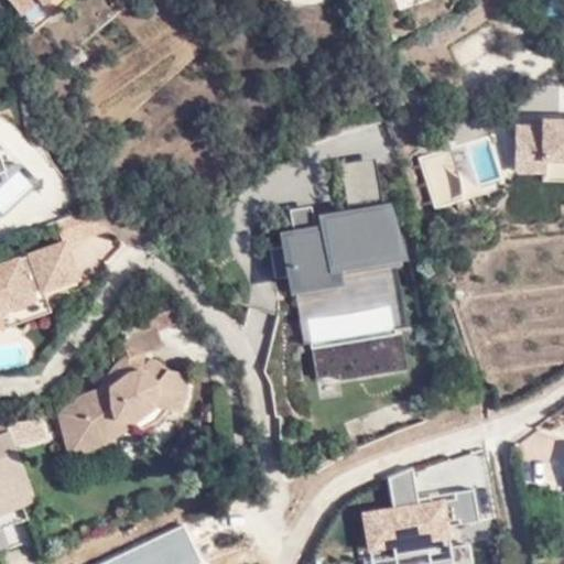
[(11,0),(23,14),(41,0),(11,0)]
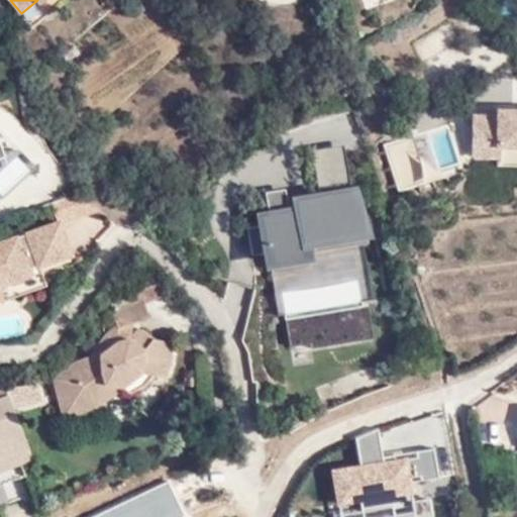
[(327,17),(323,4),(311,8),(315,20),(327,17)]
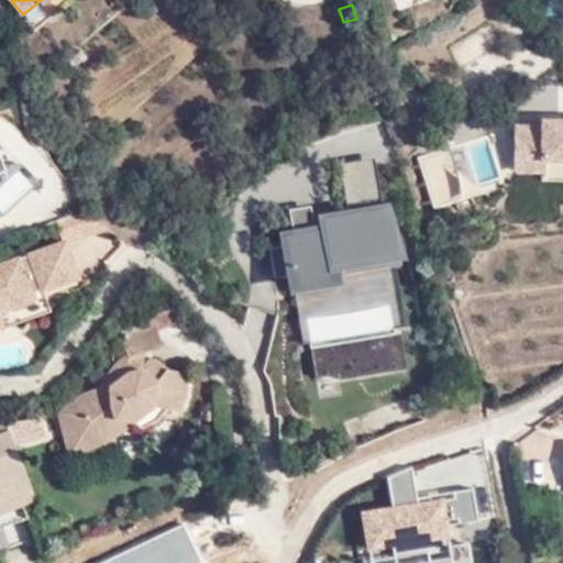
[(474,58),(496,45),(485,24),(463,37),(474,58)]
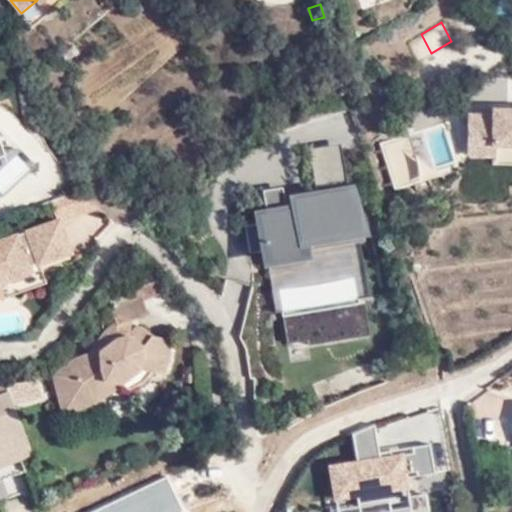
[(215,43),(209,30),(196,38),(202,50),(215,43)]
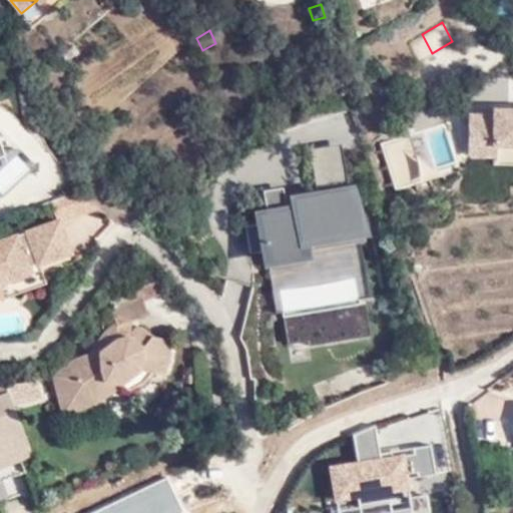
[(512,144),(512,110),(495,111),(495,145),(512,144)]
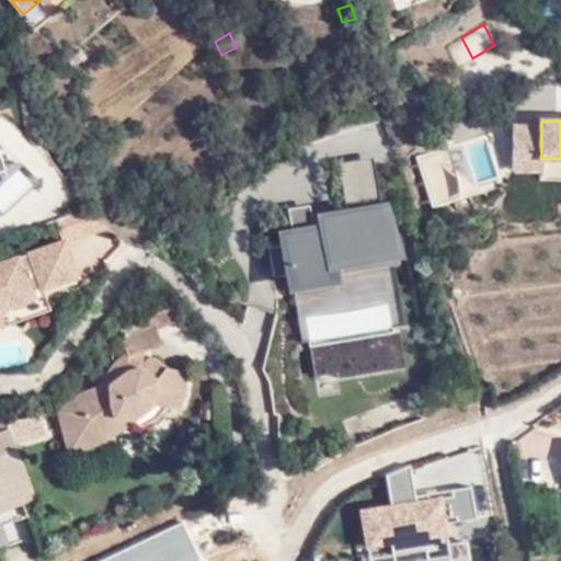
[(541,159),(541,122),(513,122),(513,171),(541,171),(541,159)]
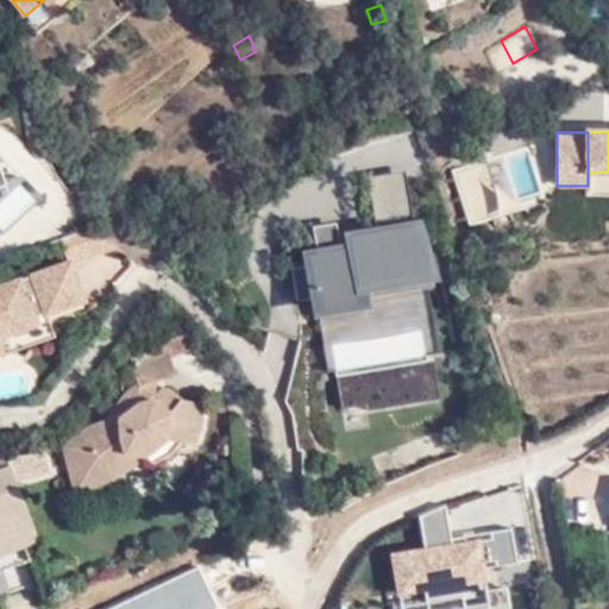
[(537,144),(452,168),(469,225),(553,201),(537,144)]
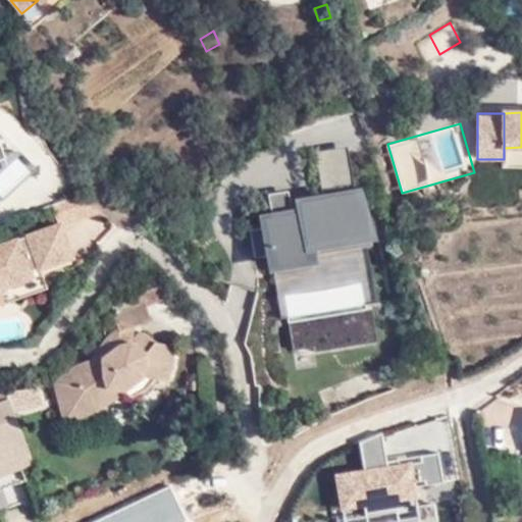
[(352,148),(319,150),(322,192),(355,190),(352,148)]
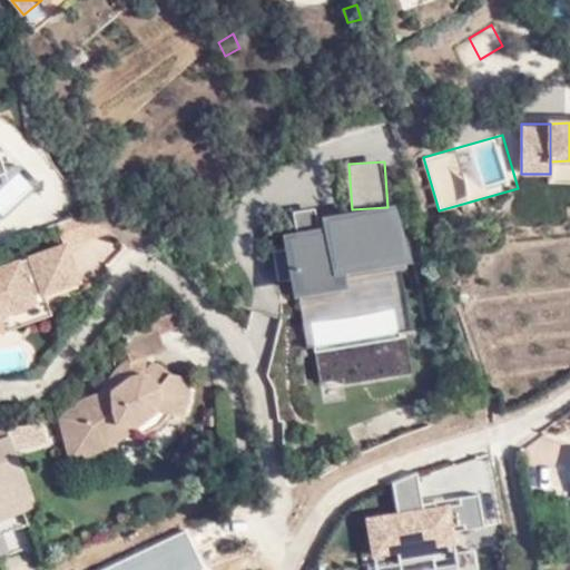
[(404,261),(395,208),(326,220),(328,229),(286,236),(296,294),(345,285),(343,271),(404,261)]
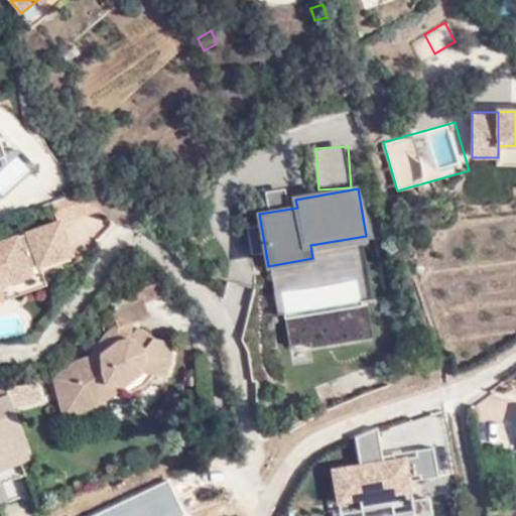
[(60,220),(0,240),(0,283),(30,273),(28,268),(38,265),(73,253),(60,220)]
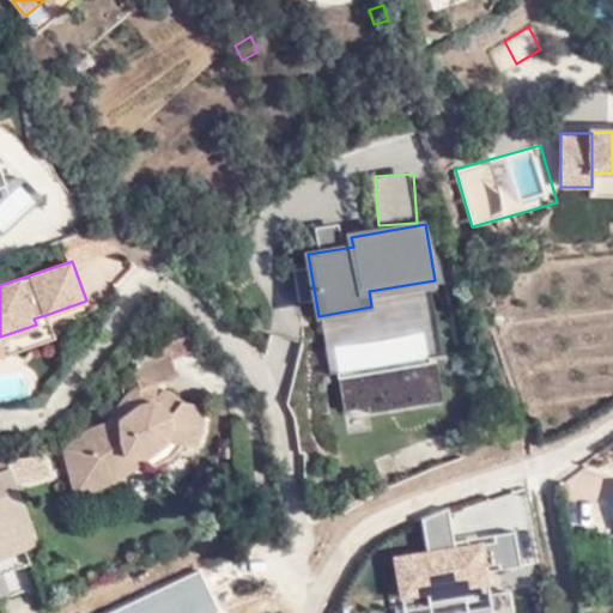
[(0,337),(0,353),(53,337),(46,315),(34,319),(36,325),(0,337)]
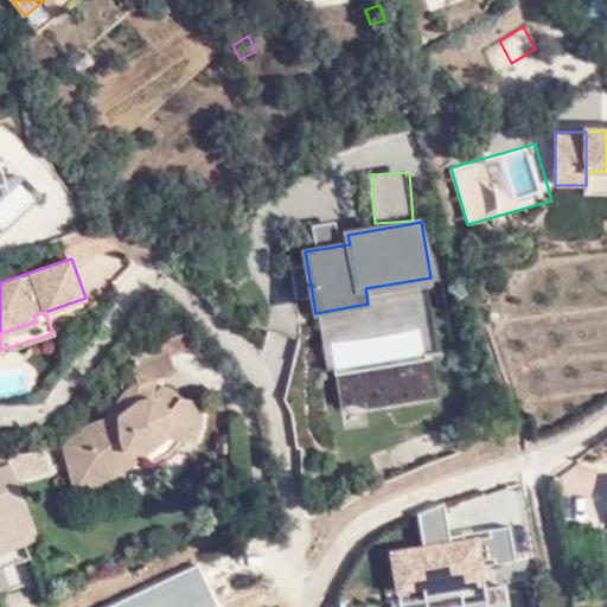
[(177,317),(199,343),(202,342),(189,312),(177,317)]
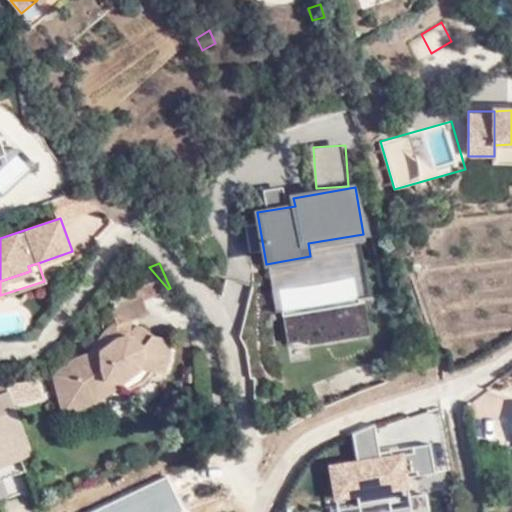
[(145,298),(168,289),(149,267),(135,273),(143,295),(145,295),(145,298)]
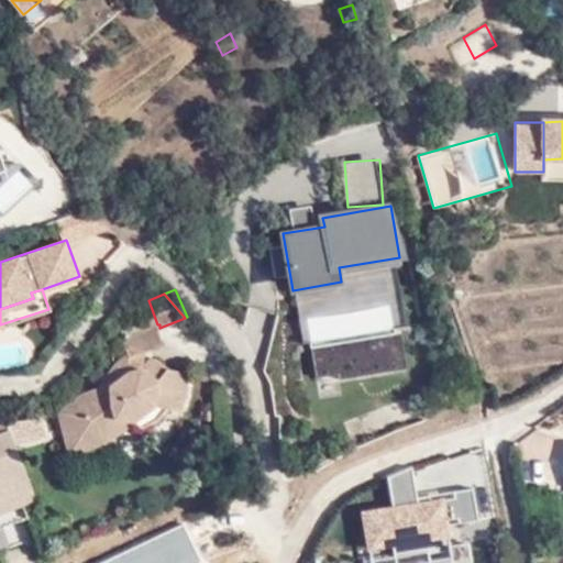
[(159,324),(157,324),(124,330),(127,351),(130,351),(150,348),(163,345),(159,328),(159,324)]
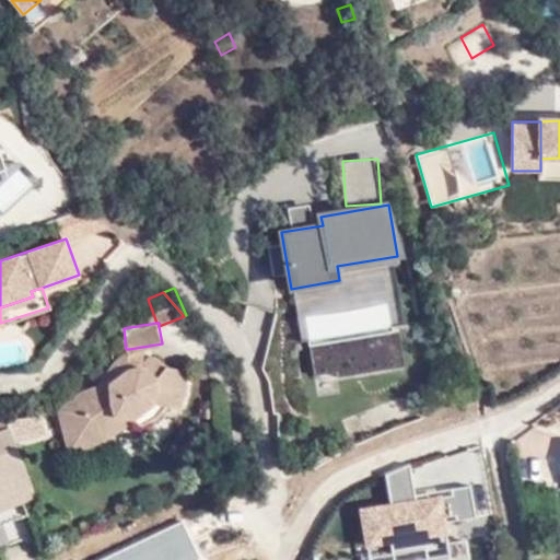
[(149,346),(129,349),(130,363),(141,362),(150,356),(149,346)]
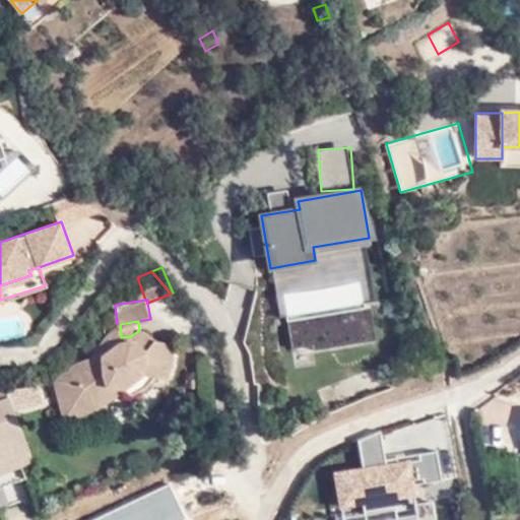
[(147,329),(139,330),(131,336),(121,337),(117,340),(96,347),(95,352),(68,367),(57,376),(66,416),(95,411),(147,373),(171,379),(179,345),(160,341),(147,329)]
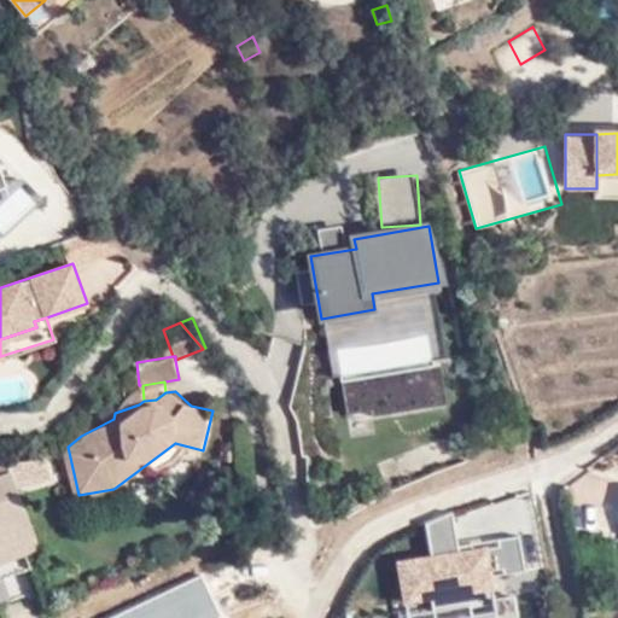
[(15,467),(19,489),(52,482),(48,460),(15,467)]
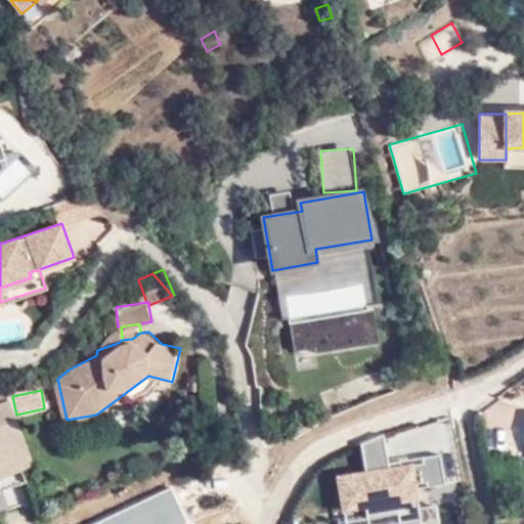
[(0,395),(0,515),(11,513),(4,485),(34,478),(12,392),(0,395)]
